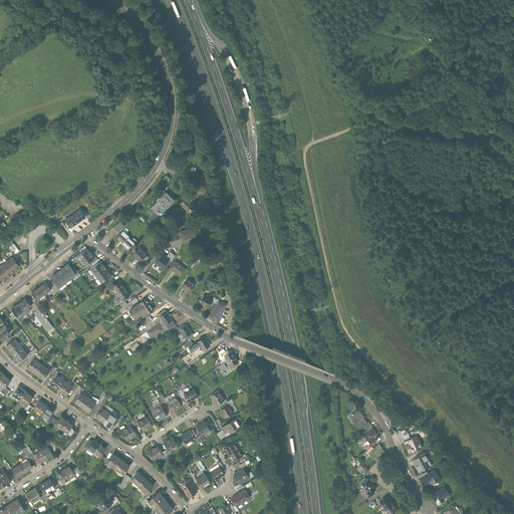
[(163,213),(175,201),(166,192),(154,205),(159,209),(163,213)]
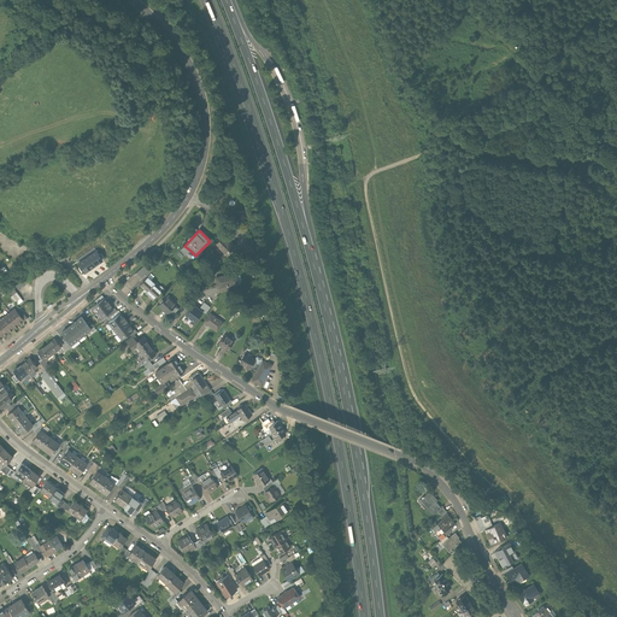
[(223,238),(216,245),(227,256),(230,252),(230,251),(235,247),(230,242),(229,244),(223,238)]
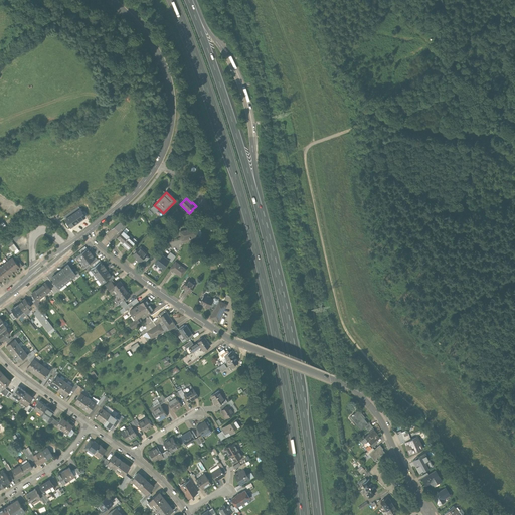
[(70,226),(86,216),(82,213),(80,209),(78,206),(63,216),(70,226)]
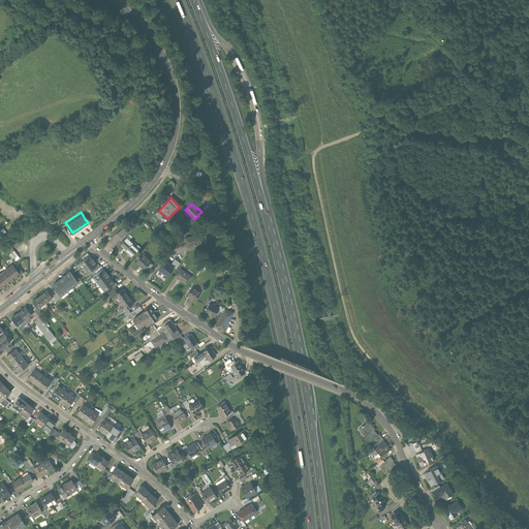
[(125,226),(115,236),(120,240),(124,236),(125,237),(130,231),(125,226)]
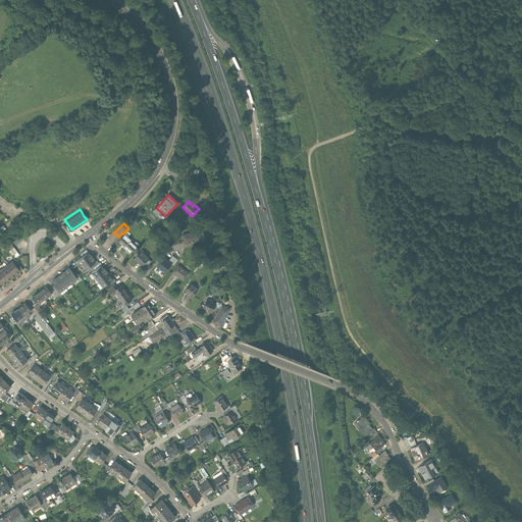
[(200,236),(199,230),(183,235),(185,243),(192,241),(193,243),(193,242),(199,240),(198,236),(200,236)]
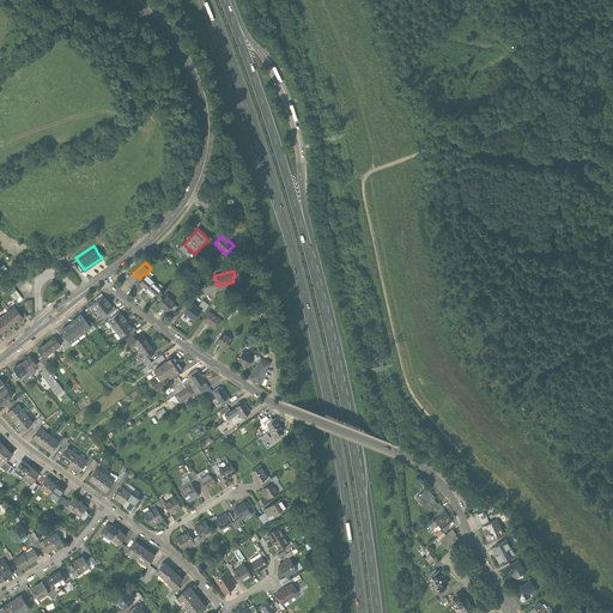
[(140,283),(146,289),(145,290),(152,297),(161,289),(146,275),(140,283)]
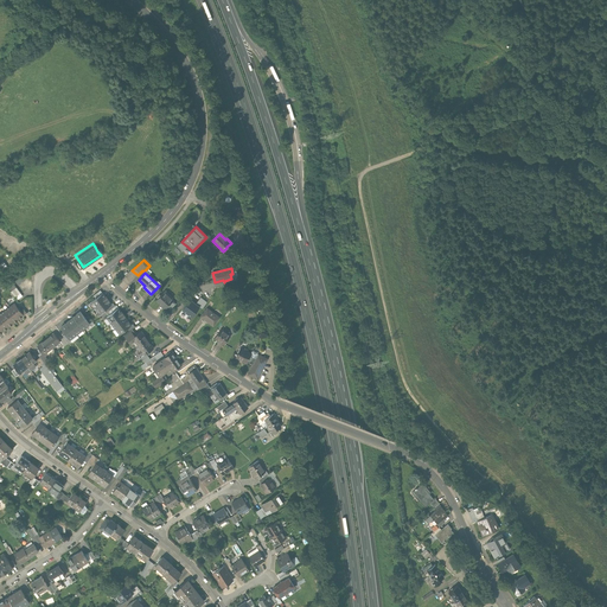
[(23,295),(12,281),(6,286),(14,296),(16,296),(18,299),(23,295)]
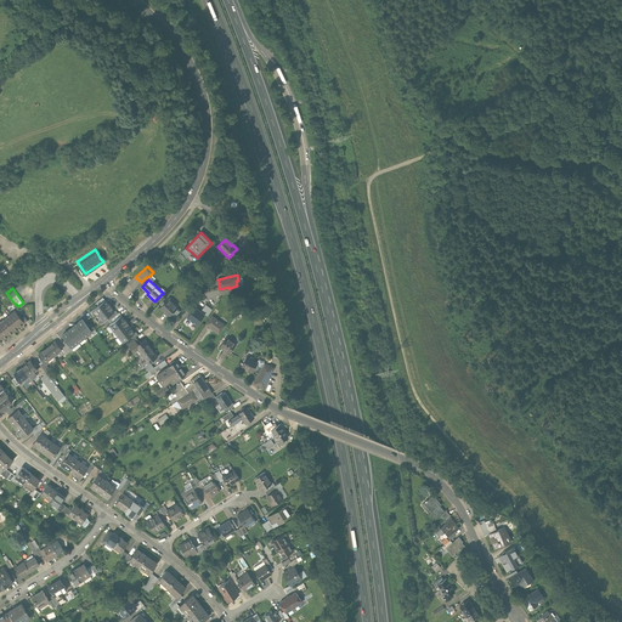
[(168,299),(160,306),(164,310),(163,311),(169,316),(171,314),(174,316),(180,310),(176,307),(177,307),(168,299)]
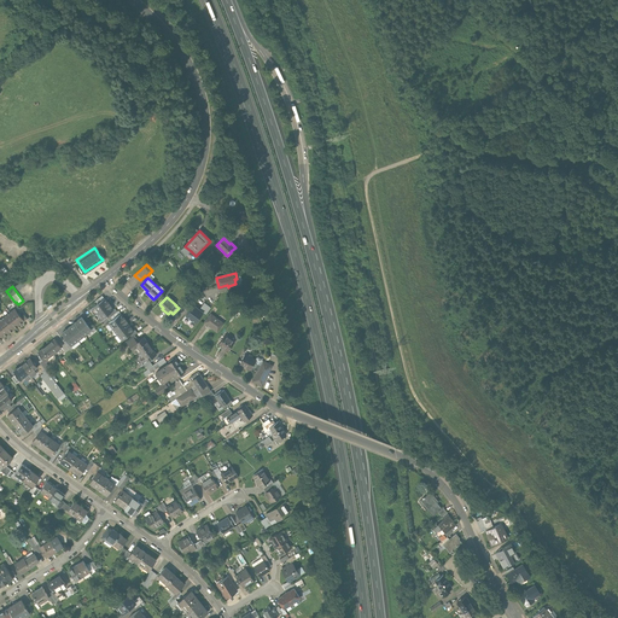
[(93,307),(98,313),(110,303),(108,301),(106,302),(104,298),(93,307)]
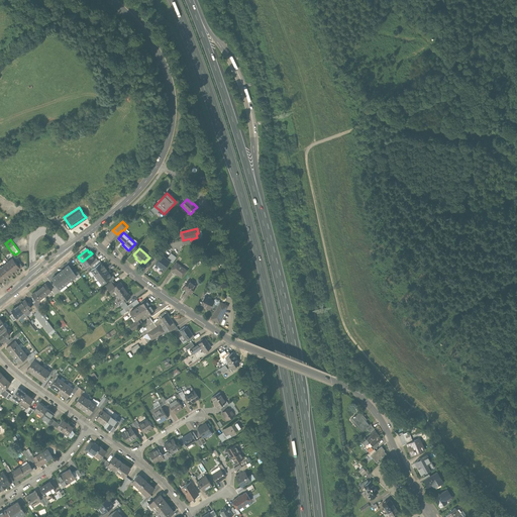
[(177,256),(171,252),(167,259),(170,261),(172,263),(177,256)]
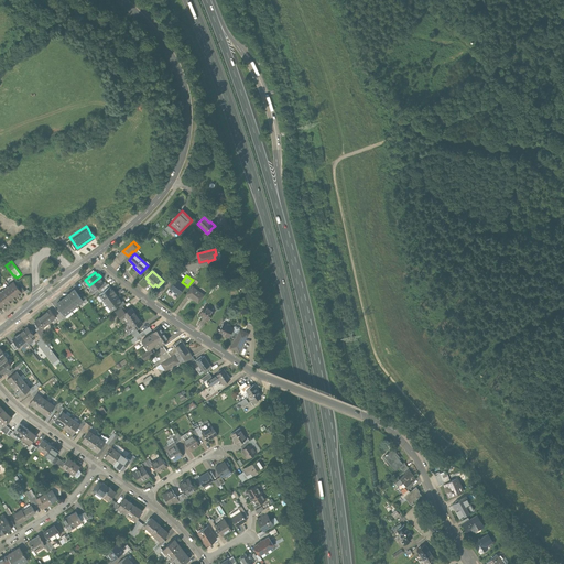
[(102,279),(100,277),(89,285),(93,291),(104,282),(101,280),(102,279)]
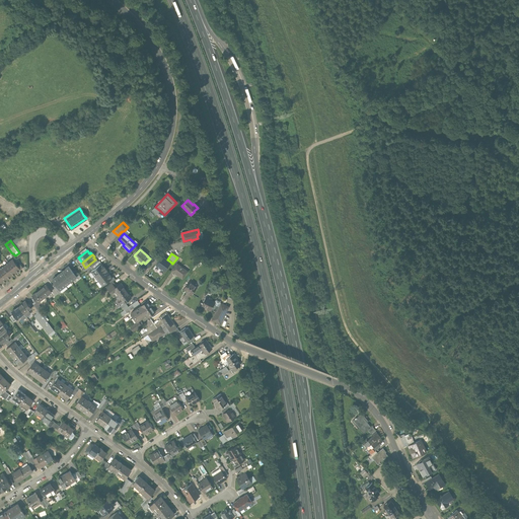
[(162,255),(156,265),(164,271),(170,262),(167,260),(162,255)]
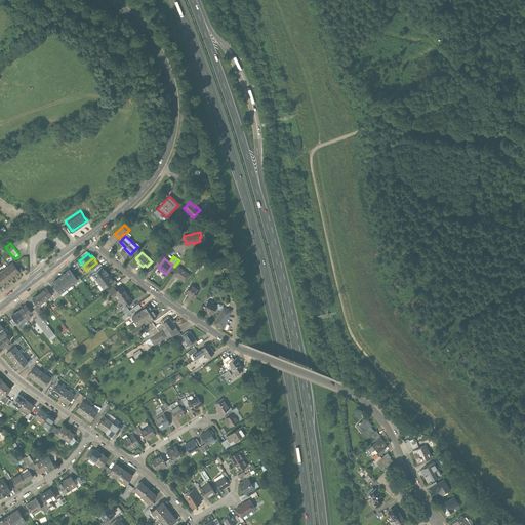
[(12,261),(8,266),(15,275),(21,272),(16,267),(12,261)]
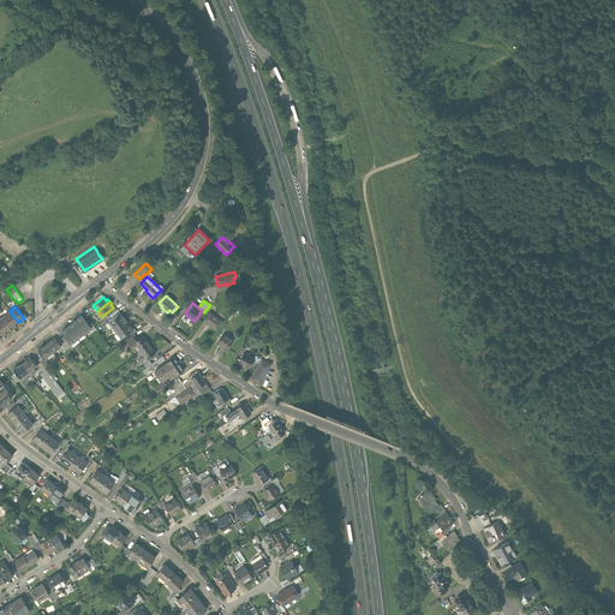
[(13,326),(18,322),(10,311),(5,315),(13,326)]
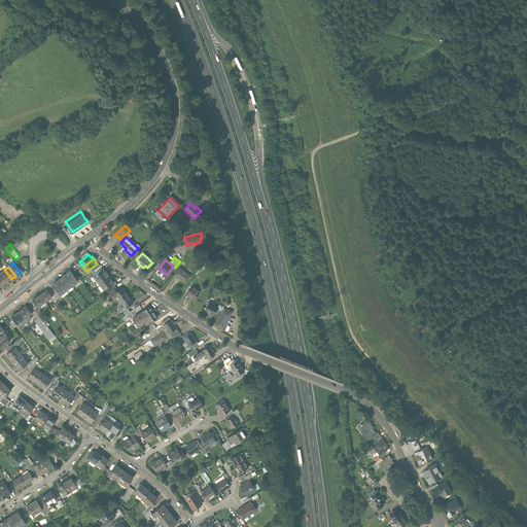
[(93,275),(97,280),(107,272),(105,269),(104,270),(102,268),(93,275)]
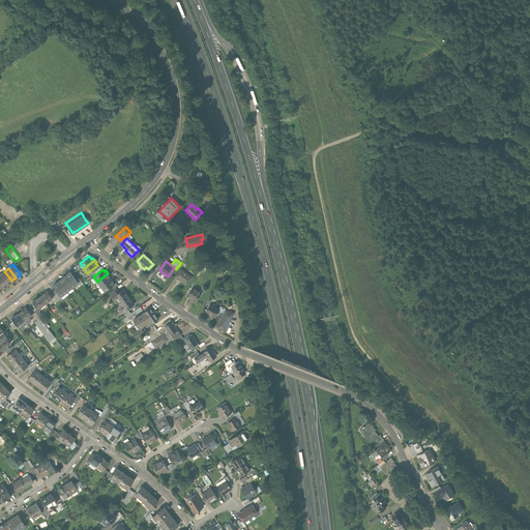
[(181,269),(175,276),(186,284),(190,277),(185,273),(186,272),(185,271),(185,272),(181,269)]
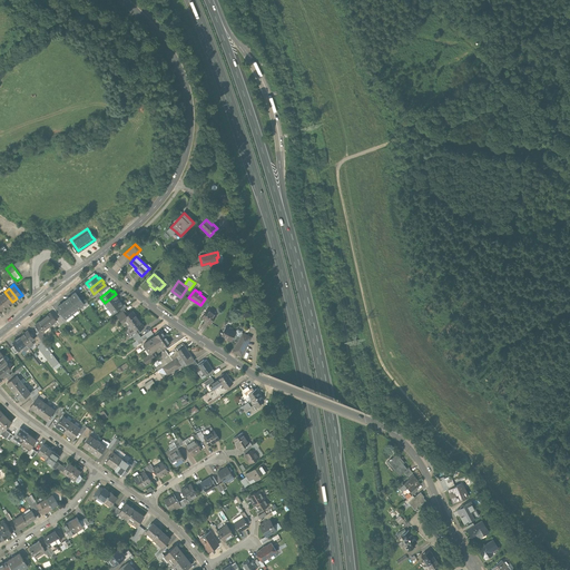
[(5,292),(0,294),(0,295),(8,306),(12,302),(5,292)]
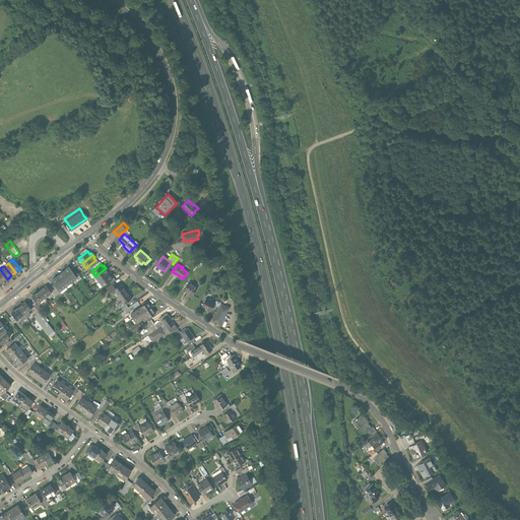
[(63,271),(71,281),(76,276),(69,267),(63,271)]
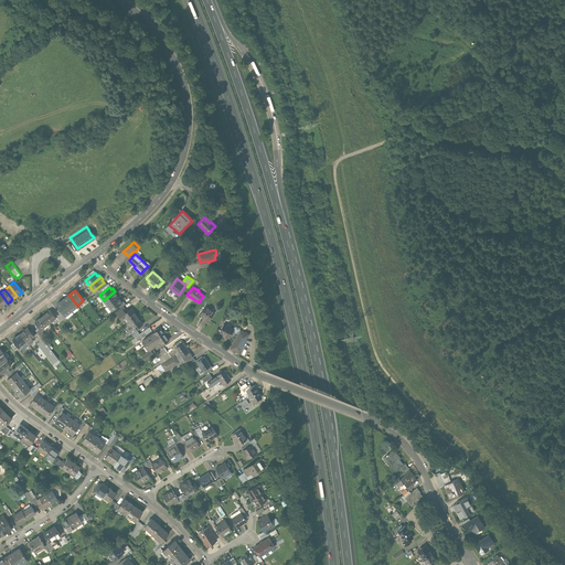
[(104,300),(107,305),(118,297),(116,294),(117,294),(115,291),(104,300)]
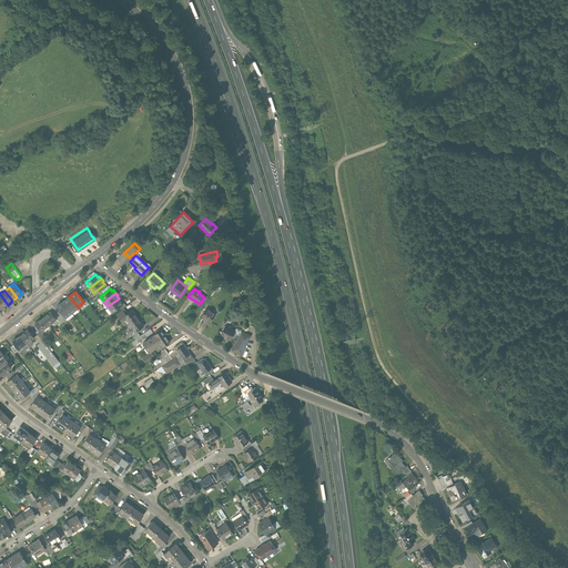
[(63,301),(71,312),(78,307),(69,296),(63,301)]
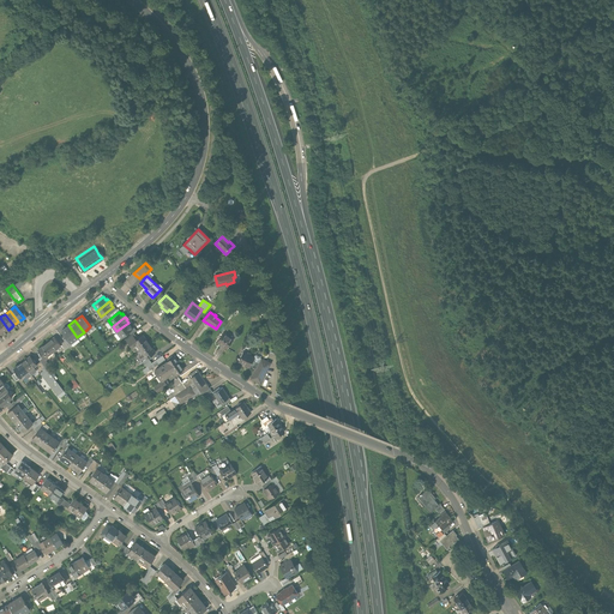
[(132,329),(128,323),(116,331),(121,337),(132,329)]
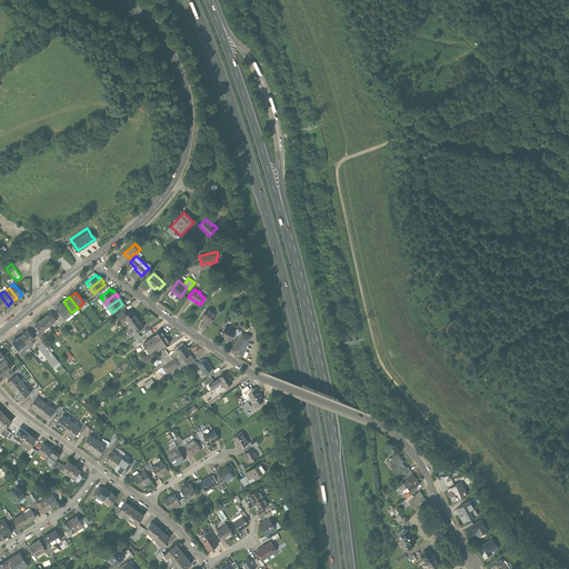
[(63,301),(57,306),(66,317),(71,312),(63,301)]
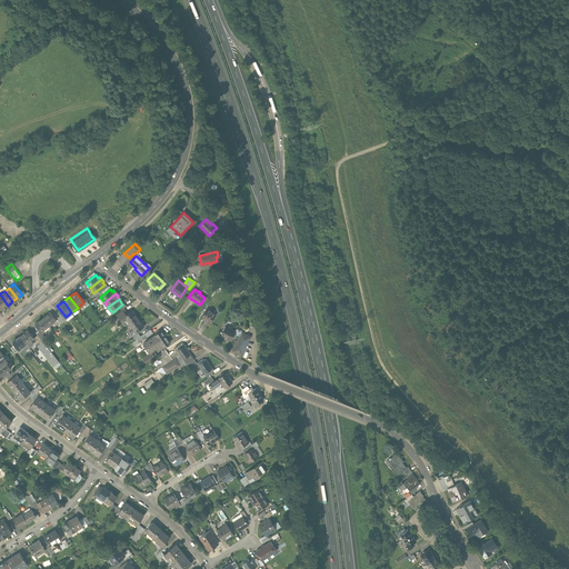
[(207,308),(201,316),(210,322),(216,315),(207,308)]
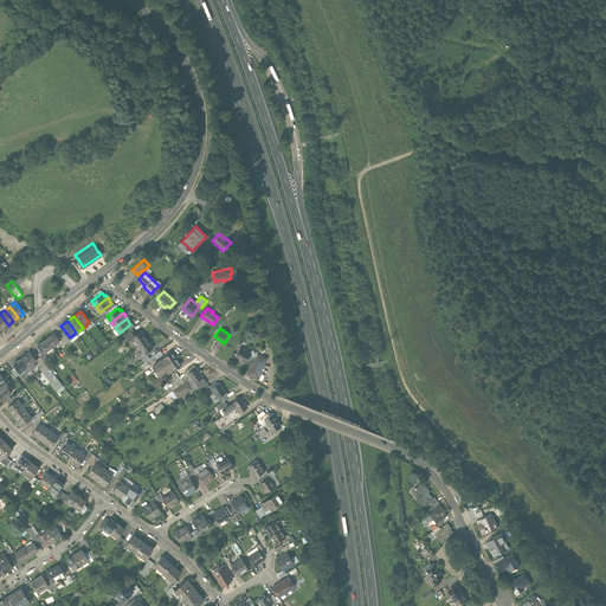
[(133,343),(135,347),(147,339),(141,330),(134,335),(129,330),(124,334),(130,341),(134,339),(136,341),(133,343)]
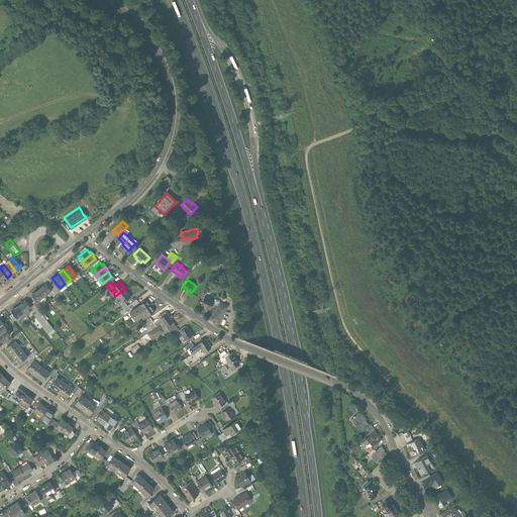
[(45,283),(38,288),(44,295),(52,290),(45,283)]
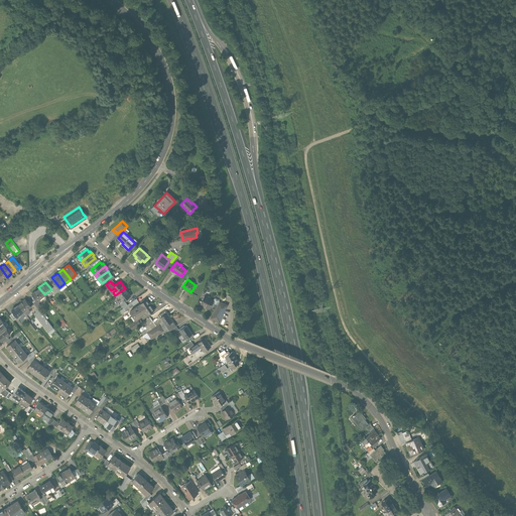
[(39,298),(44,294),(38,287),(31,293),(33,295),(32,296),(34,299),(35,298),(38,301),(40,299),(39,298)]
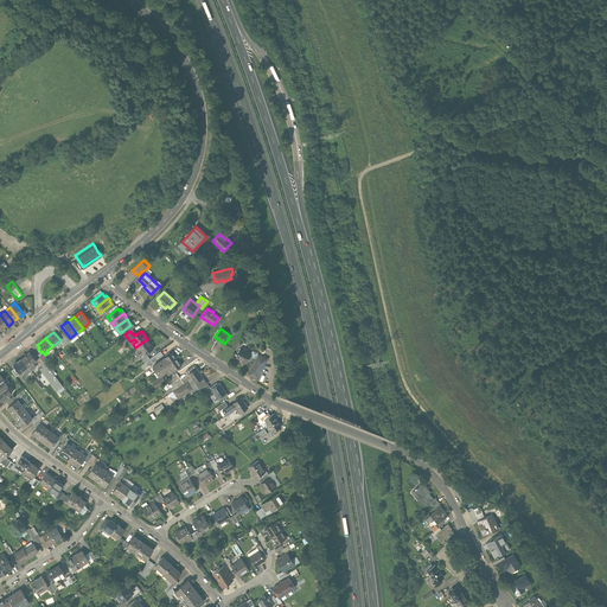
[(153,347),(147,339),(135,347),(138,351),(141,349),(145,353),(146,352),(153,347)]
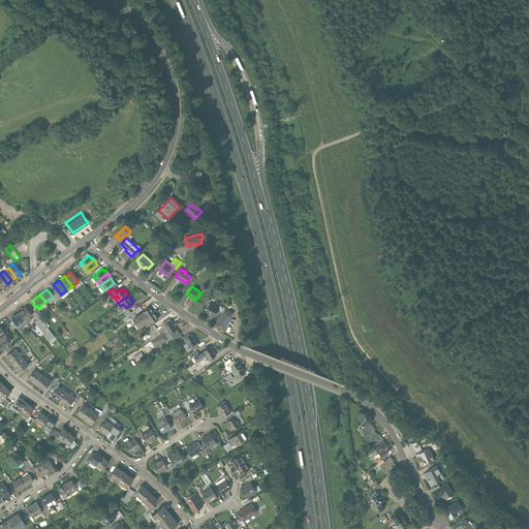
[(210,303),(206,311),(211,313),(211,314),(214,316),(215,314),(219,307),(210,303)]
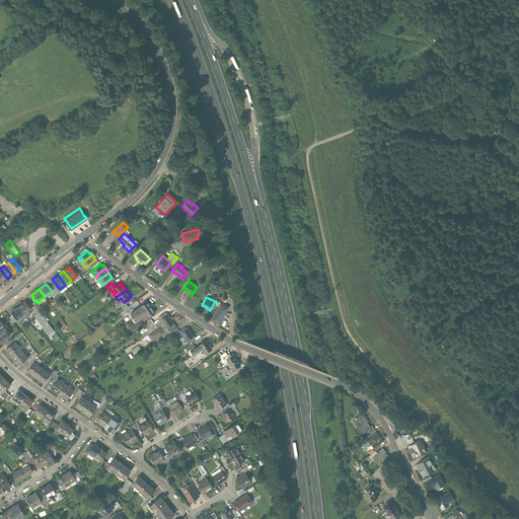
[(214,309),(216,310),(220,303),(220,302),(220,301),(216,299),(215,300),(215,301),(211,308),(213,309),(214,310),(214,309)]
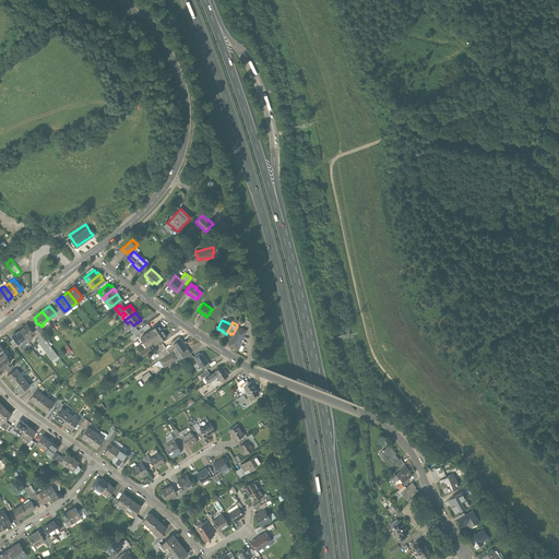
[(27,323),(20,329),(25,336),(30,333),(33,331),(27,323)]
